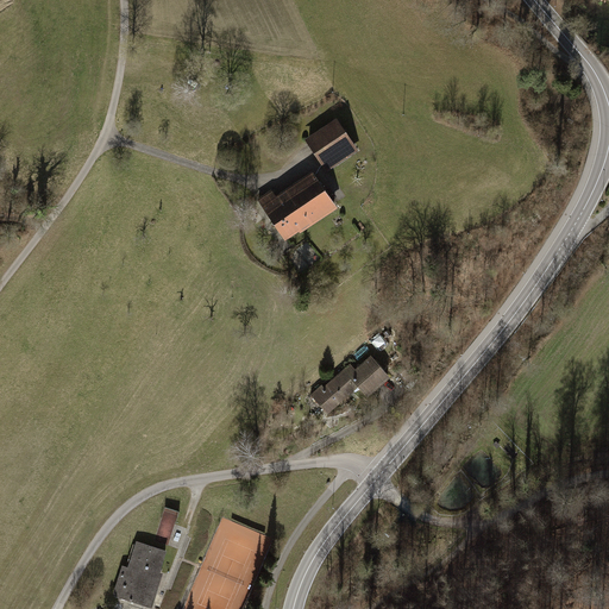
[(338,123),(309,140),(328,169),(357,150),(338,123)]
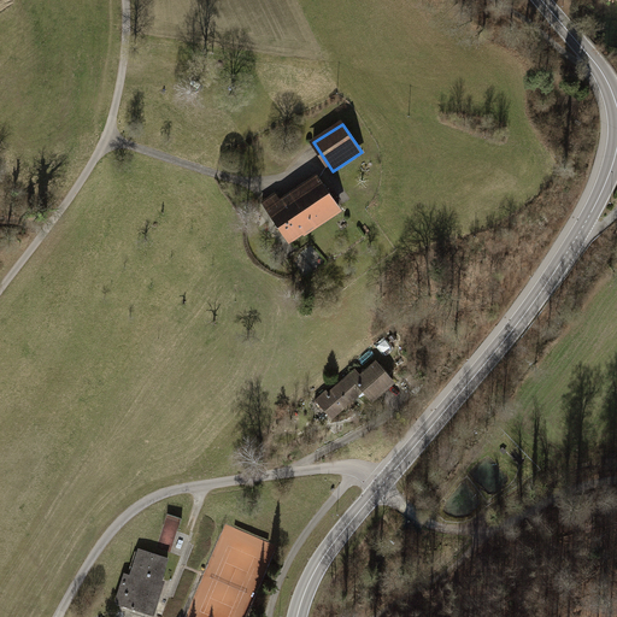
[(275,195),(264,204),(291,244),(339,211),(317,180),(281,204),(275,195)]
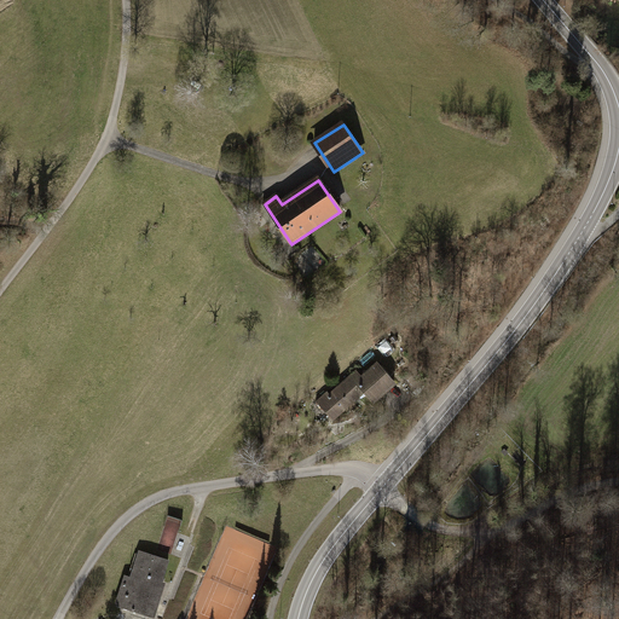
[(320,403),(333,417),(364,389),(374,399),(394,381),(377,362),(362,376),(357,370),(320,403)]
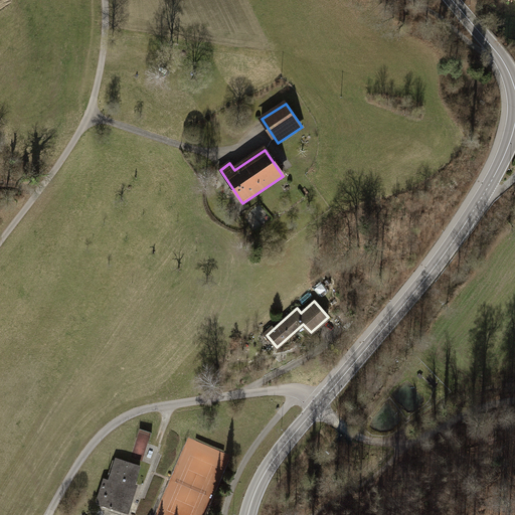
[(147,446),(152,432),(143,428),(138,443),(147,446)]
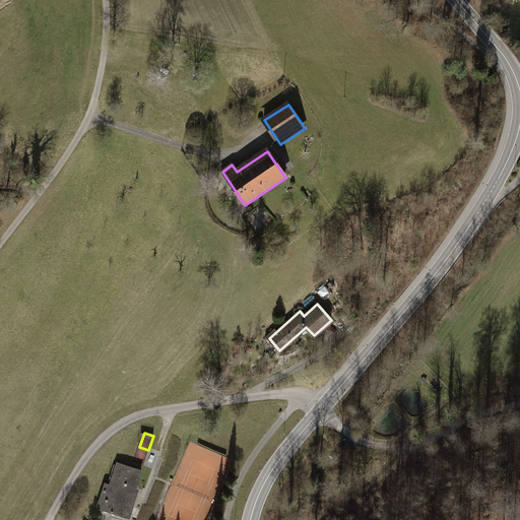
[(141,470),(117,462),(110,484),(105,483),(96,509),(130,519),(139,490),(136,489),(141,470)]
